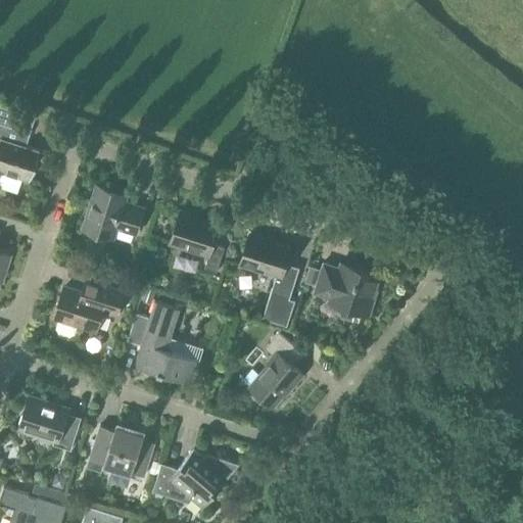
[(0,171),(28,180),(38,149),(20,144),(25,131),(7,126),(11,110),(0,106),(0,171)]
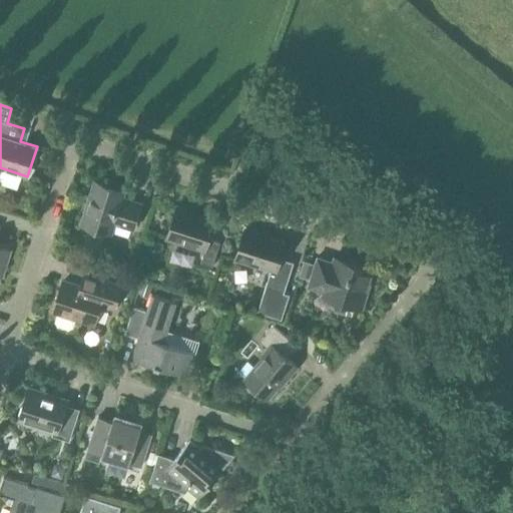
[(126,190),(94,180),(81,223),(112,233),(115,223),(133,229),(141,202),(124,197),(126,190)]
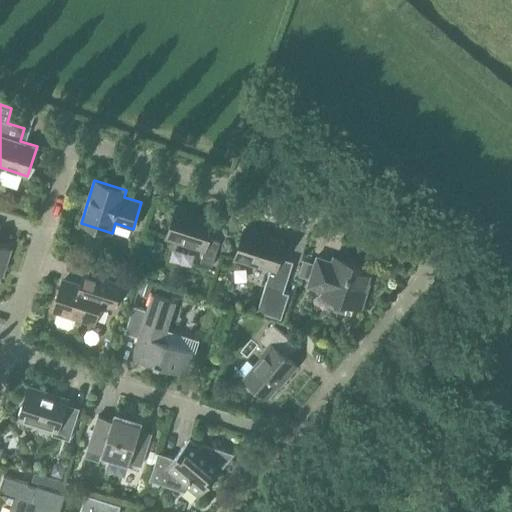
[(196,211),(176,205),(166,238),(204,251),(200,263),(212,266),(220,242),(209,238),(215,219),(195,213),(196,211)]
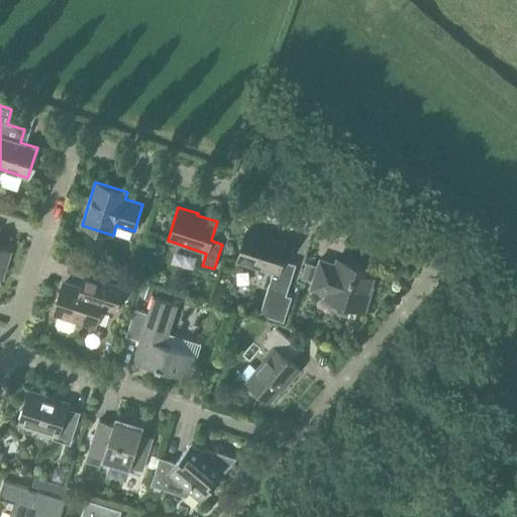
[(266,235),(247,229),(237,262),(273,273),(260,314),(284,321),(292,297),(287,295),(296,265),(283,261),(288,244),(266,237),(266,235)]
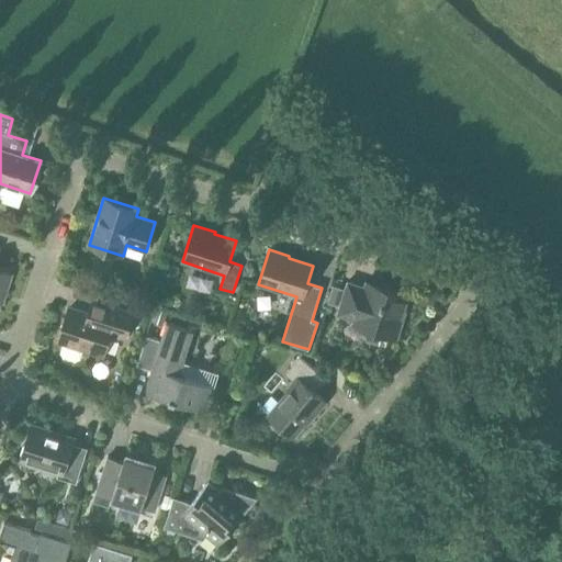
[(328,302),(340,305),(338,314),(355,318),(352,324),(364,327),(366,339),(377,343),(385,334),(397,337),(411,295),(383,287),(382,292),(348,281),(346,290),(334,285),(328,302)]
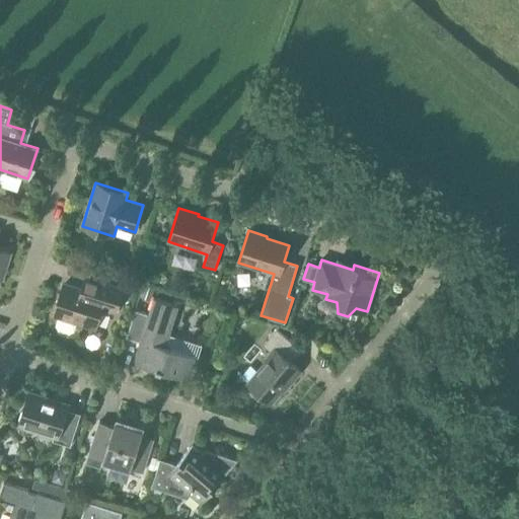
[(85,276),(81,289),(64,284),(54,314),(58,316),(55,325),(58,330),(69,334),(74,331),(77,322),(95,327),(101,307),(116,311),(123,288),(85,276)]
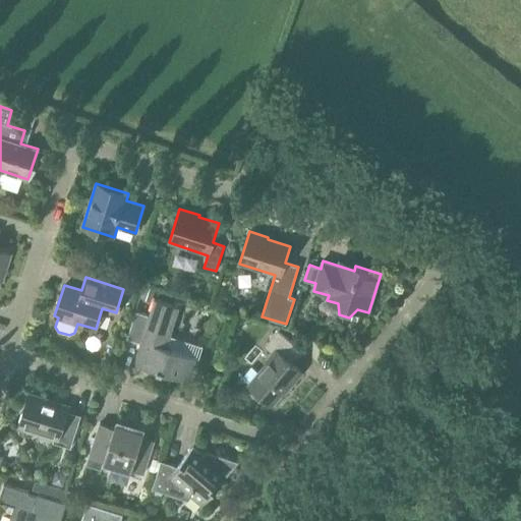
[(155,289),(146,286),(141,298),(151,301),(155,289)]
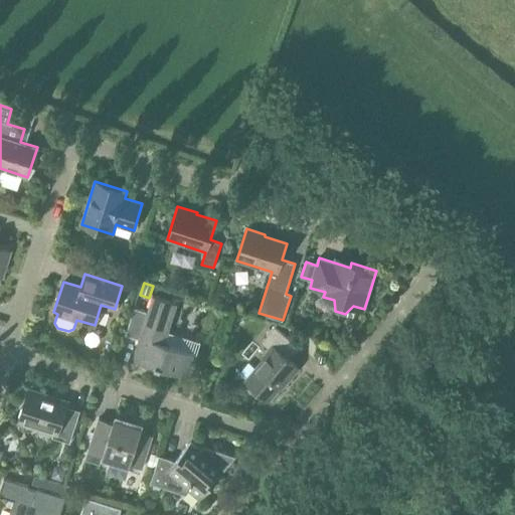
[(140,339),(133,359),(189,377),(196,354),(171,346),(166,337),(176,304),(153,297),(148,312),(135,308),(126,335),(140,339)]
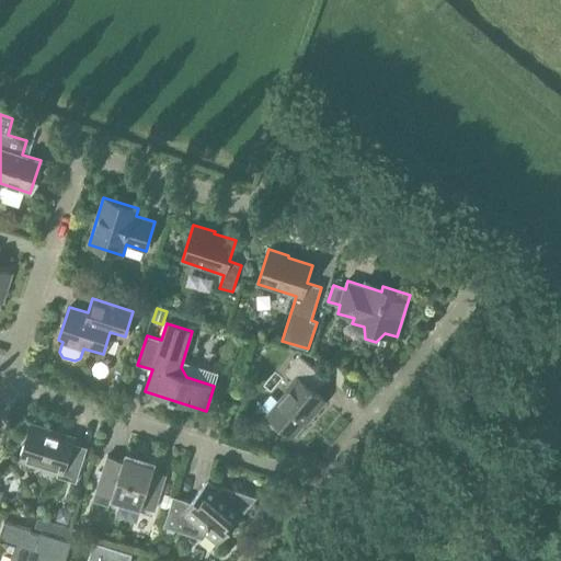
[(316,392),(328,379),(299,355),(284,373),(295,381),(267,413),(293,435),(323,399),(316,392)]
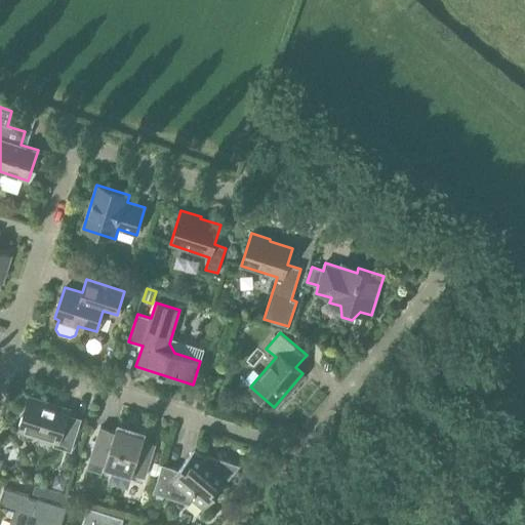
[(72,451),(80,425),(66,420),(70,408),(30,396),(18,431),(54,442),(53,446),(72,451)]
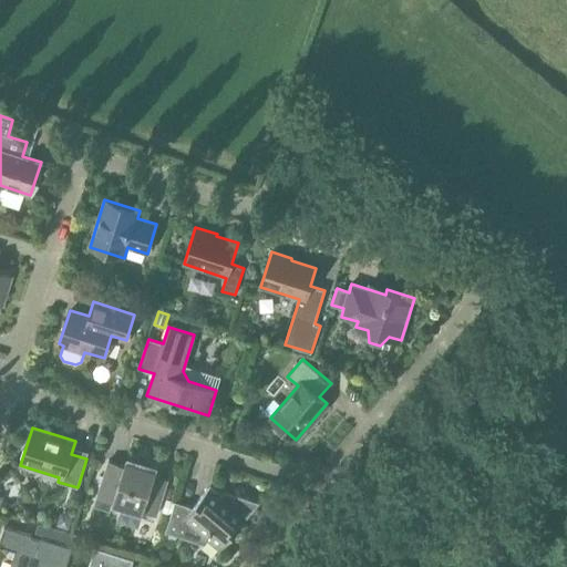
[(109,461),(96,497),(143,512),(144,512),(156,515),(167,480),(168,478),(155,474),(156,470),(157,468),(126,459),(124,465),(109,460),(109,461)]
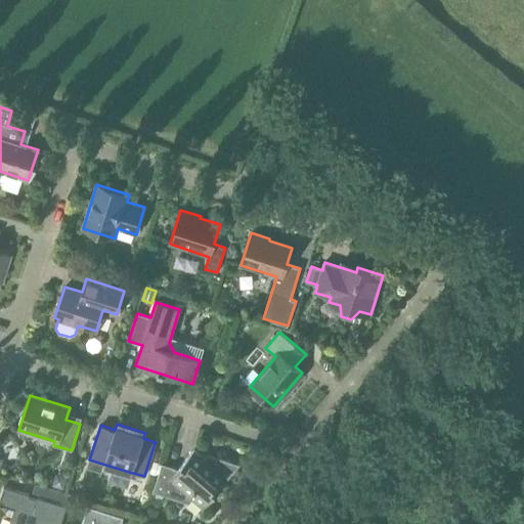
[(178,469),(162,463),(153,491),(189,503),(192,498),(204,508),(239,464),(214,455),(209,462),(194,449),(178,469)]
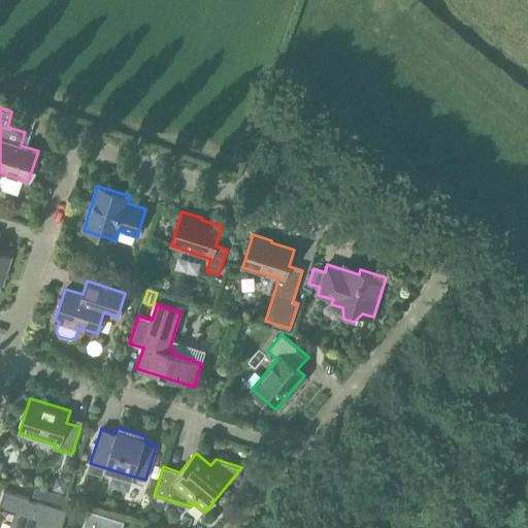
[(159,479),(163,467),(155,464),(152,476),(159,479)]
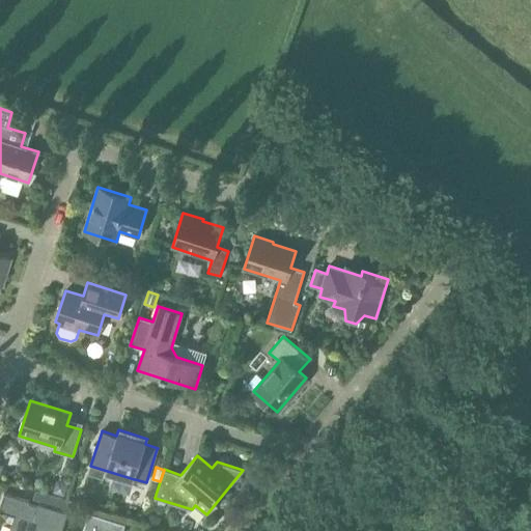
[(53,492),(64,495),(68,483),(56,480),(53,492)]
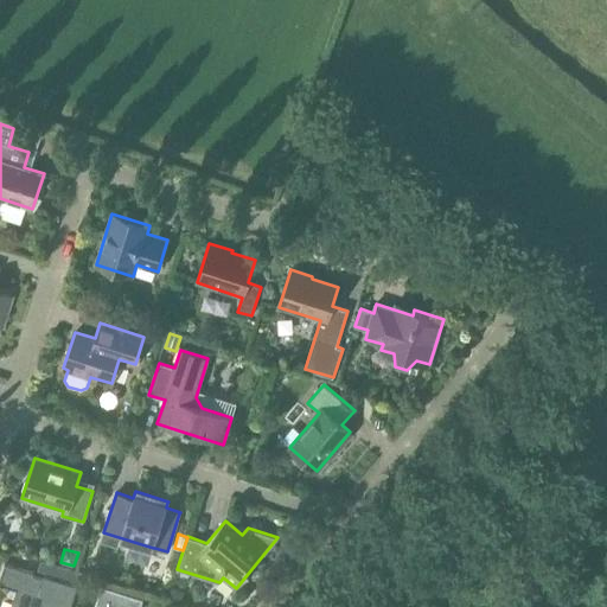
[(34,573),(5,563),(0,576),(0,583),(18,589),(12,606),(69,606),(76,586),(43,576),(43,577),(33,575),(34,573)]
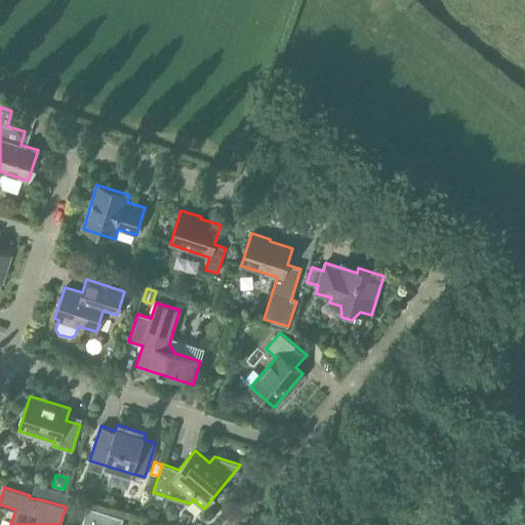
[(89,507),(82,524),(122,524),(125,518),(89,507)]
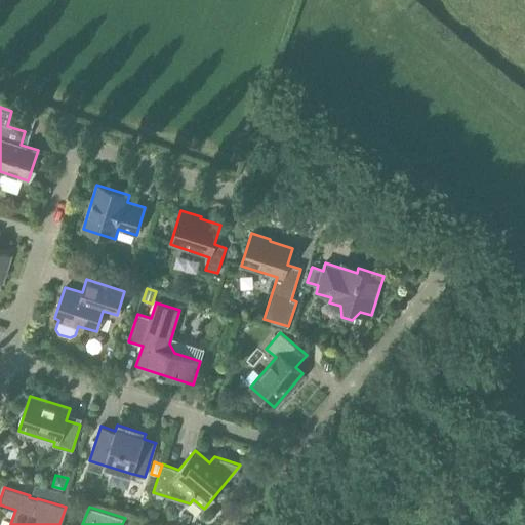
[(159,515),(156,510),(149,508),(146,518),(156,521),(159,515)]
